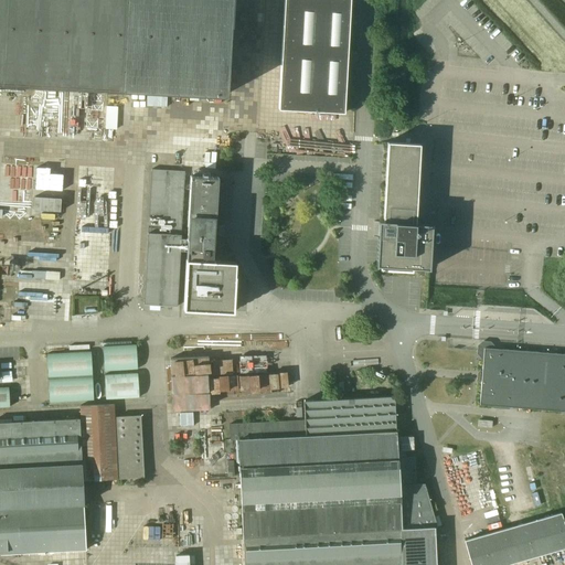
[(231,0),(0,0),(0,82),(225,95),(231,0)]
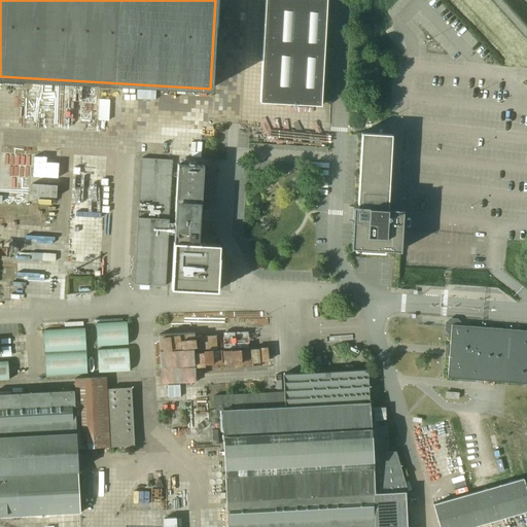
[(265,0),(259,102),(321,105),(326,0),(265,0)]
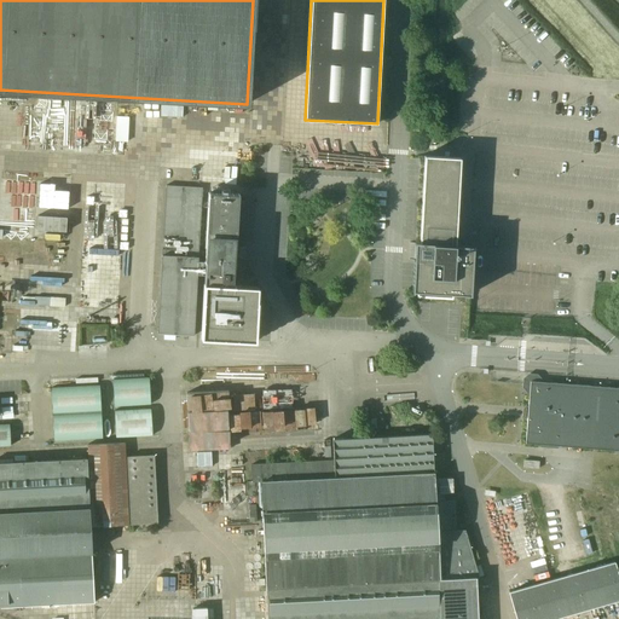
[(460,157),(424,156),(416,296),(452,299),(452,294),(470,295),(473,246),(455,244),(460,157)]
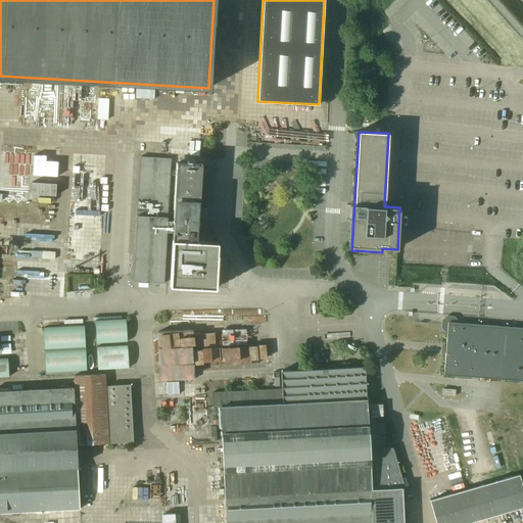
[(171,157),(140,157),(133,281),(163,283),(167,232),(173,232),(170,286),(216,289),(218,243),(196,241),(197,231),(198,231),(202,164),(176,162),(173,222),(167,221),(171,157)]
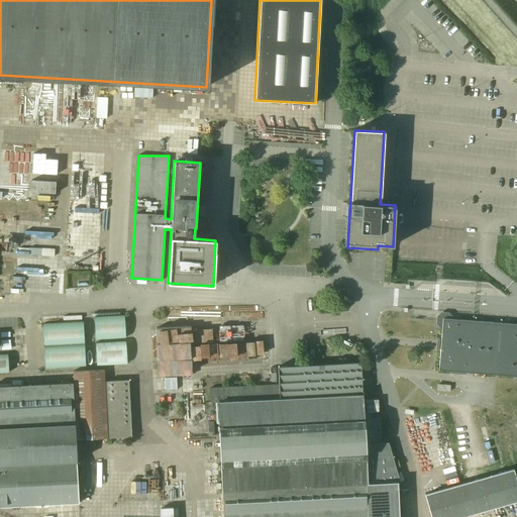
[(18,228),(17,244),(53,246),(54,230),(18,228)]
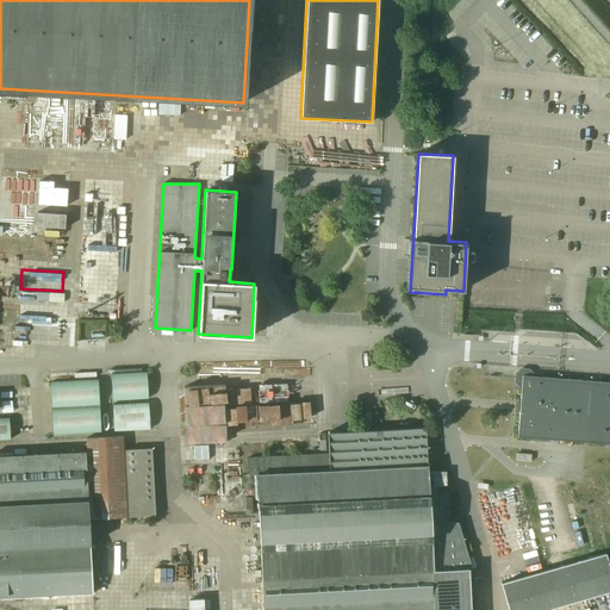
[(518,436),(609,443),(609,383),(587,381),(584,381),(558,379),(531,377),(531,375),(528,371),(521,371),(517,373),(517,380),(521,384),(522,384),(518,436)]
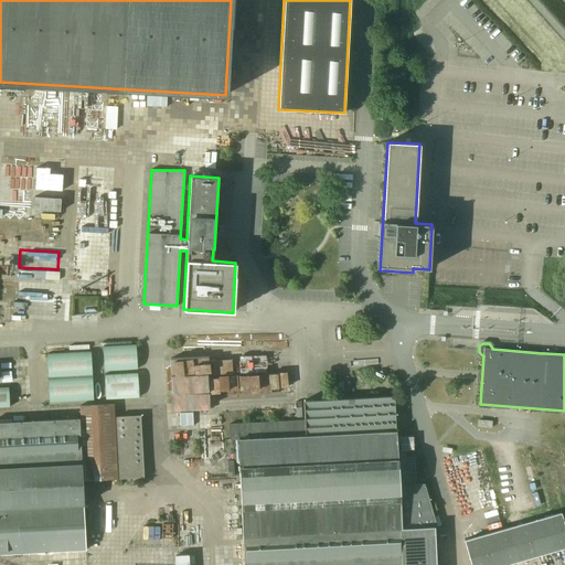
[(136,345),(103,347),(104,371),(137,369),(136,345)]
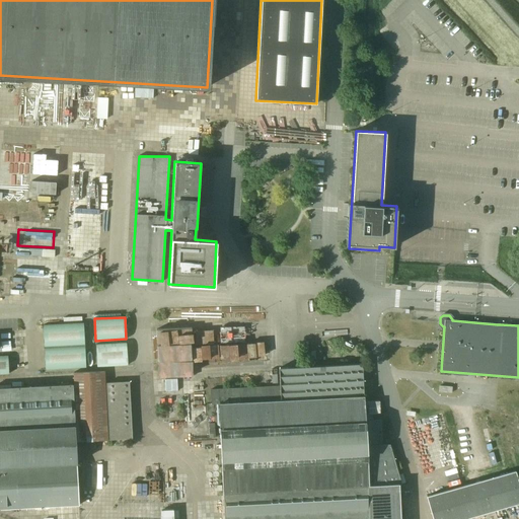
[(83,322),(43,324),(44,347),(84,344),(83,322)]
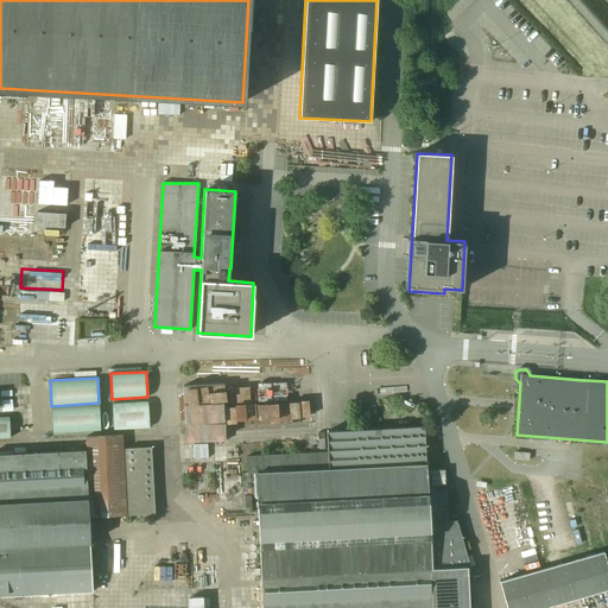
[(147,403),(112,404),(113,430),(149,428),(147,403)]
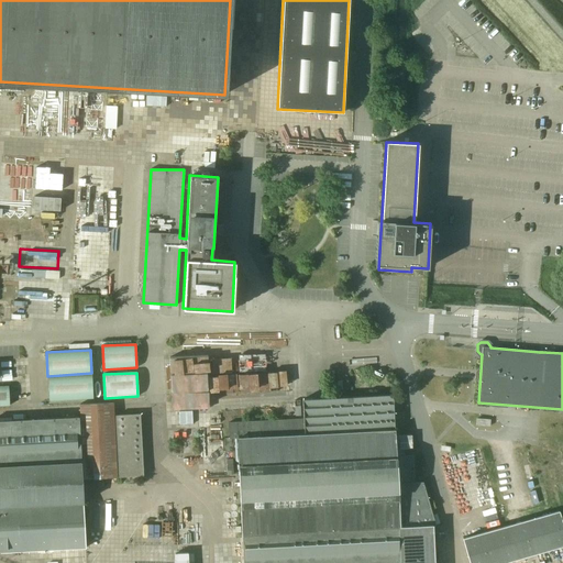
[(91,375),(47,377),(48,400),(92,398),(91,375)]
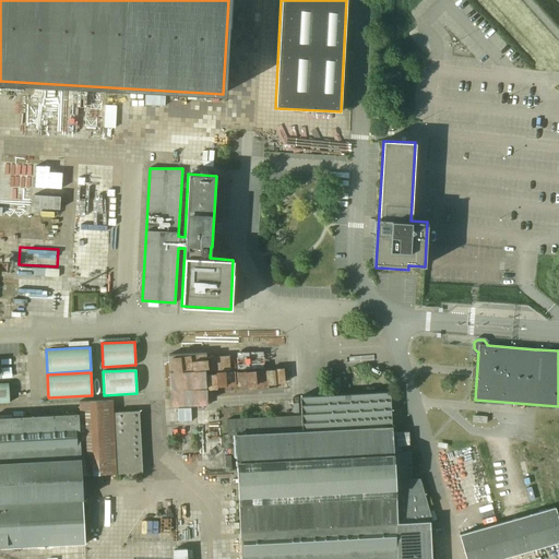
[(9,383),(0,383),(0,403),(10,403),(9,383)]
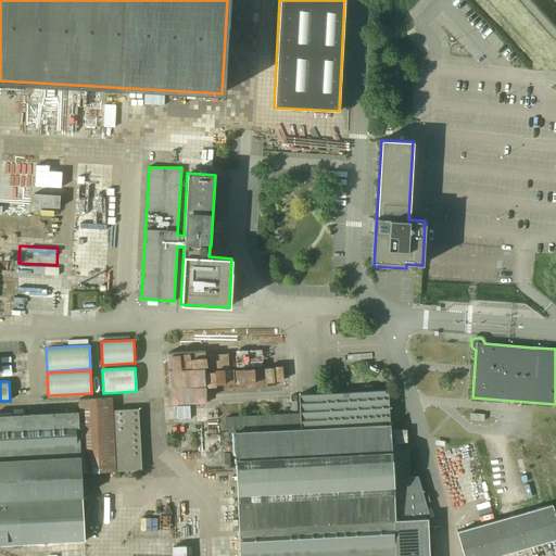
[(396,555),(393,478),(409,477),(407,450),(400,451),(400,443),(406,442),(406,430),(390,430),(389,413),(397,413),(397,408),(389,408),(388,390),(299,394),(300,414),(226,418),(226,432),(222,432),(222,446),(236,445),(240,555),(396,555)]
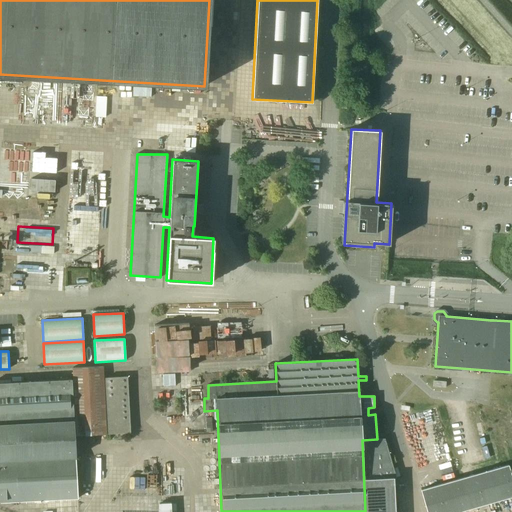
[(73,372),(76,436),(106,434),(103,366),(72,368),(73,372)]
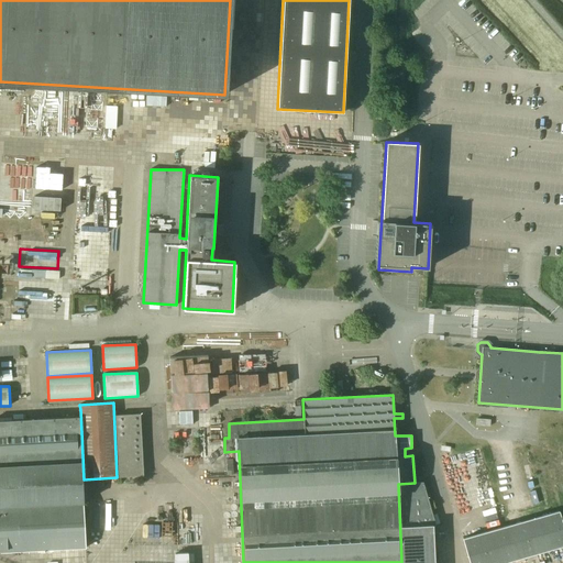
[(116,416),(119,477),(143,476),(140,415),(116,416)]
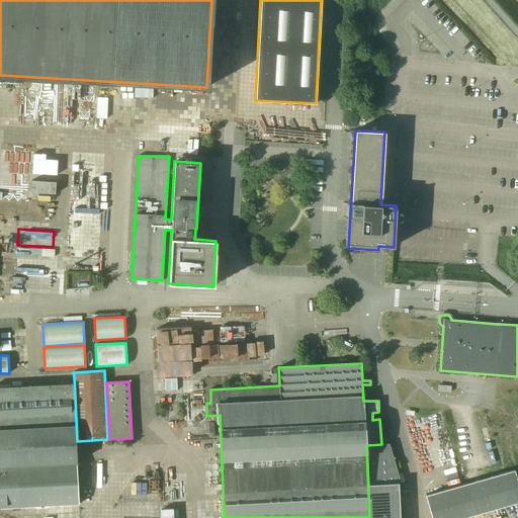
[(0,508),(56,505),(78,504),(72,384),(0,387),(0,508)]
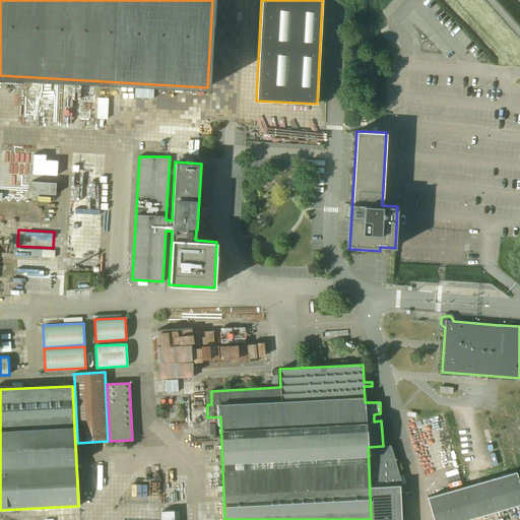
[(399,476),(390,446),(368,447),(371,519),(401,519),(400,485),(406,483),(403,474),(399,476)]
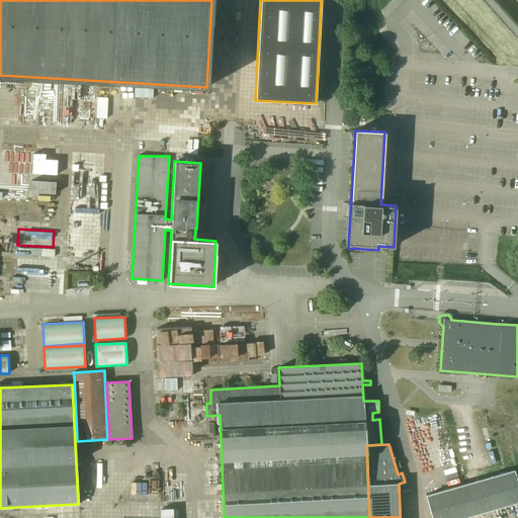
[(494,477),(467,484),(426,496),(432,517),(459,517),(517,501),(517,486),(514,470),(494,477)]
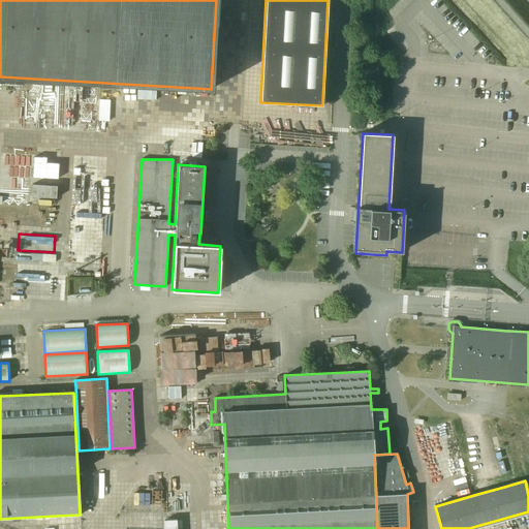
[(226,528),(225,506),(209,507),(209,528),(226,528)]
